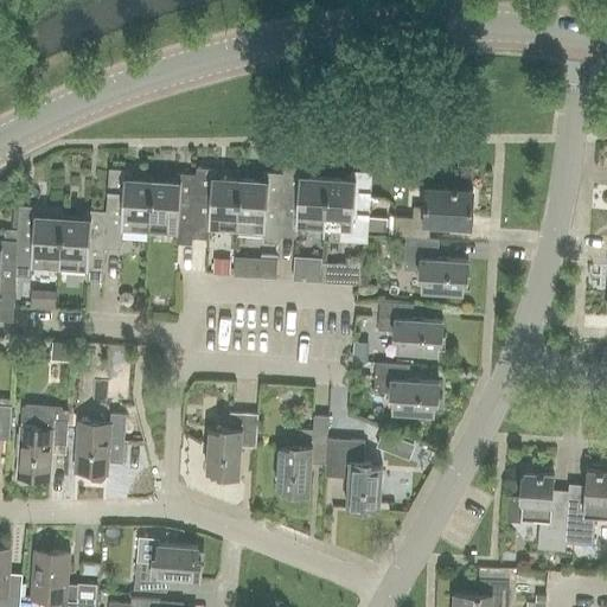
[(274,159),(273,172),(285,172),(285,167),(285,165),(286,159),(274,159)]
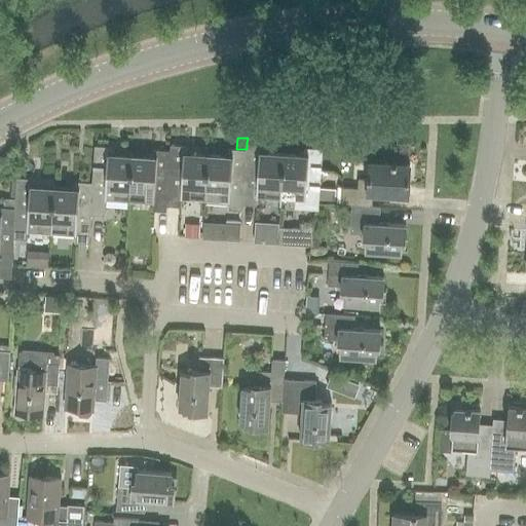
[(282,197),(285,154),(265,153),(265,145),(247,143),(247,145),(247,149),(246,175),(258,176),(257,195),(282,197)]
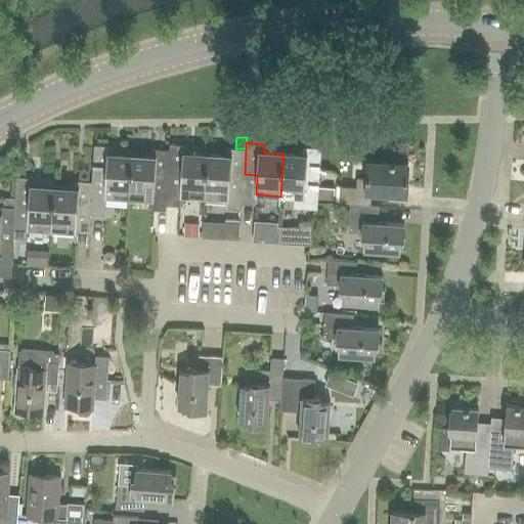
[(205,198),(208,155),(188,154),(188,145),(170,143),(170,149),(169,175),(170,175),(182,176),(180,195),(205,198)]
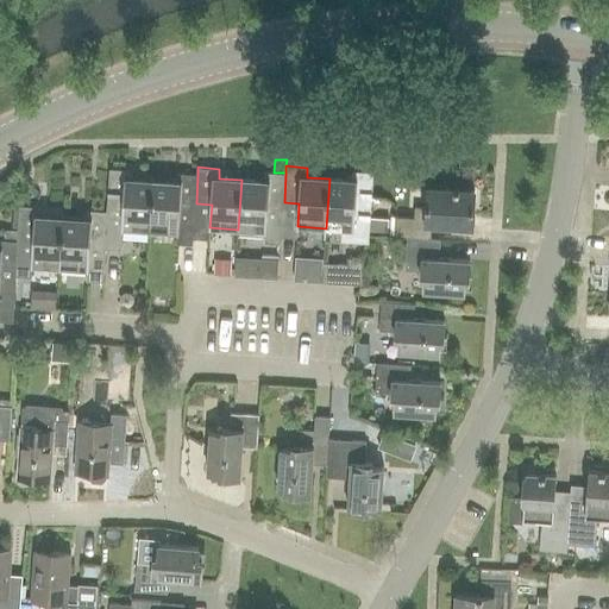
[(151,231),(154,181),(131,179),(132,169),(111,168),(108,211),(106,249),(121,250),(124,228),(151,231)]
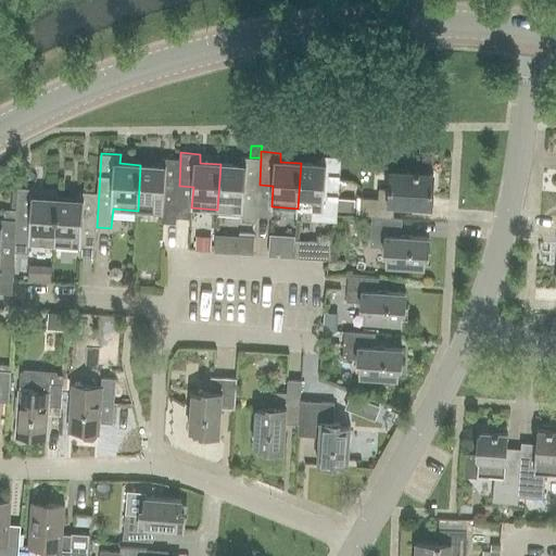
[(321,164),(301,163),(298,209),(316,210),(315,219),(337,220),(338,220),(342,156),(323,155),(321,164)]
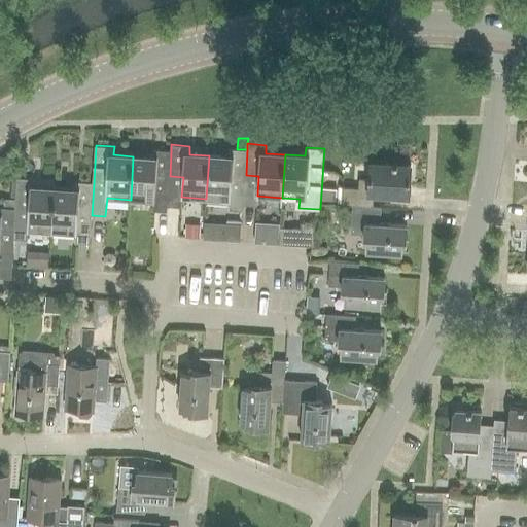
[(231,208),(244,209),(246,181),(246,175),(247,149),(230,148),(229,156),(209,155),(206,199),(231,201),(231,208)]
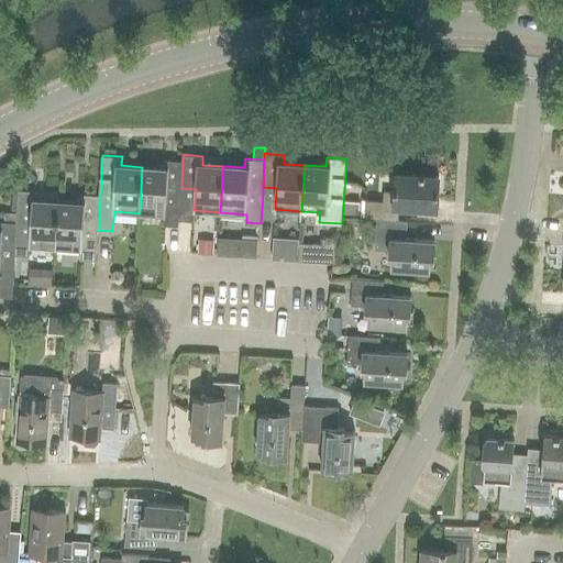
[(183,161),(164,159),(164,168),(142,167),(140,213),(166,214),(167,194),(181,195),(183,188),(181,188),(183,161)]
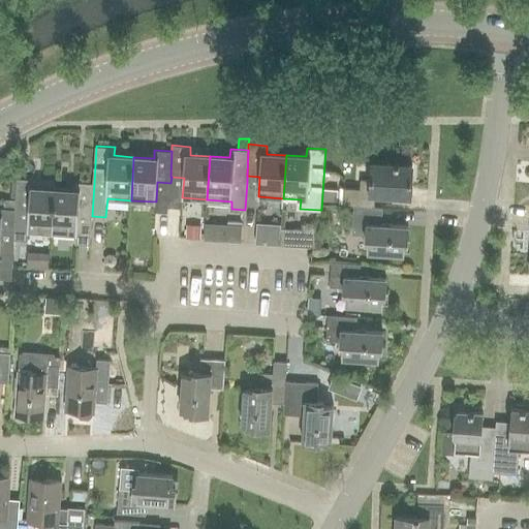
[(410,196),(412,165),(372,163),(371,180),(361,179),(361,189),(344,188),(343,205),(375,207),(375,194),(410,196)]
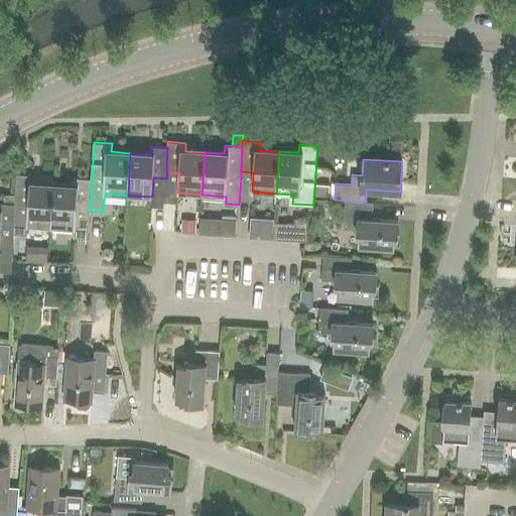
[(51,227),(54,184),(35,183),(35,175),(17,173),(15,204),(16,204),(14,233),(27,234),(28,225),(51,227)]
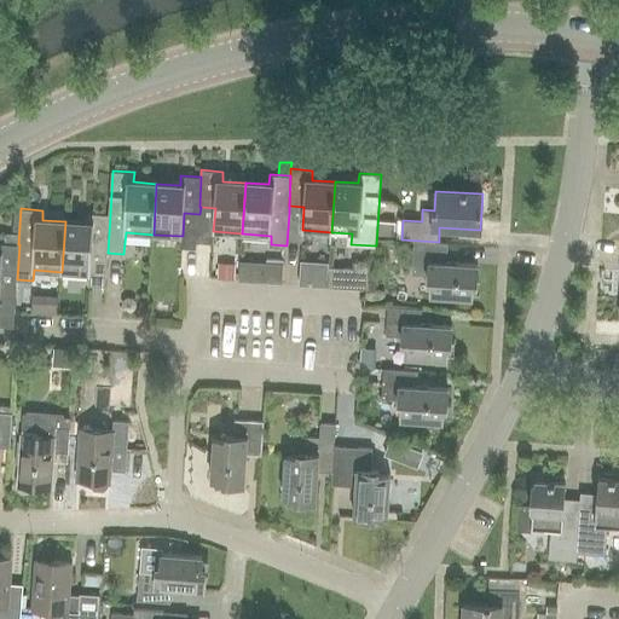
[(110,214),(90,213),(88,223),(65,221),(62,272),(90,273),(88,284),(105,285),(108,253),(110,214)]
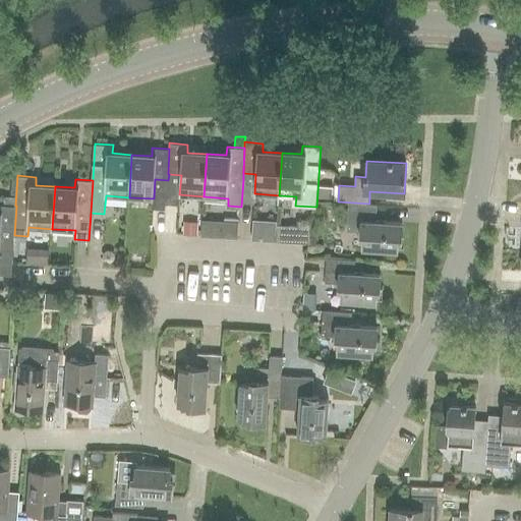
[(334,186),(317,185),(317,198),(333,199),(334,186)]
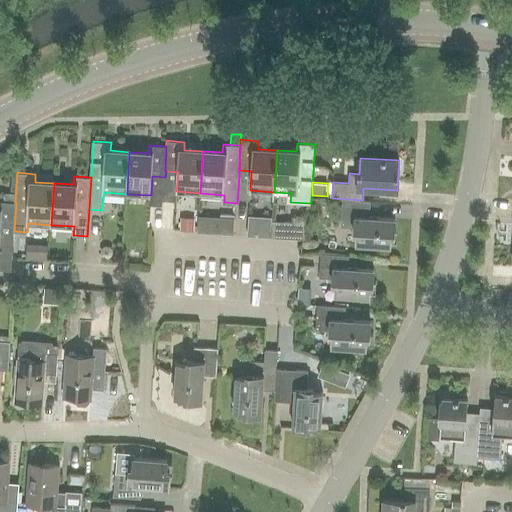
[(394,236),(396,218),(370,217),(371,201),(343,200),(341,227),(355,228),(355,234),(358,234),(357,244),(391,246),(391,236),(394,236)]
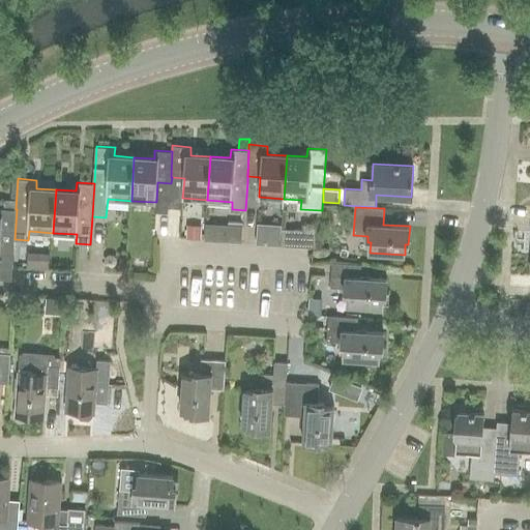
[(17,209),(16,209),(0,208),(0,255),(11,256),(11,242),(15,243),(15,239),(17,209)]
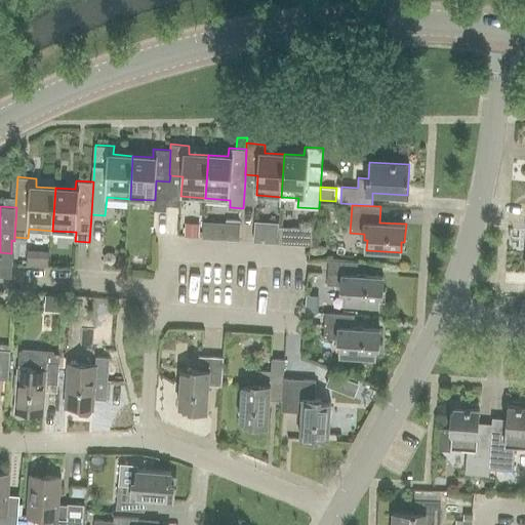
[(204,220),(203,237),(221,238),(223,221),(204,220)]
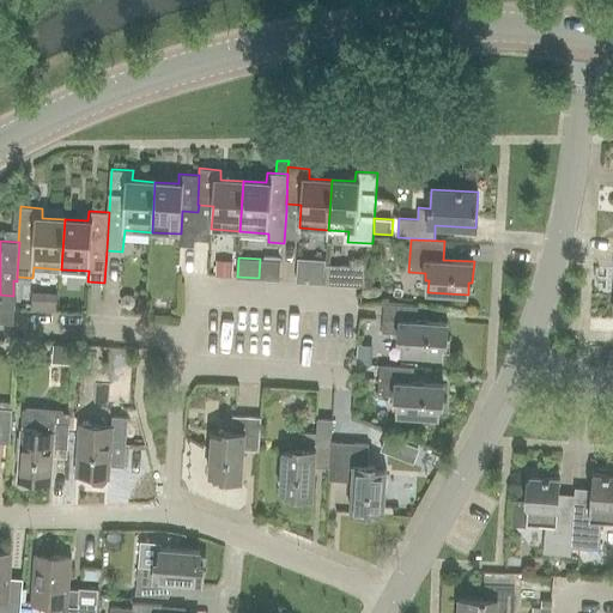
[(218,259),(218,275),(234,277),(234,260),(218,259)]
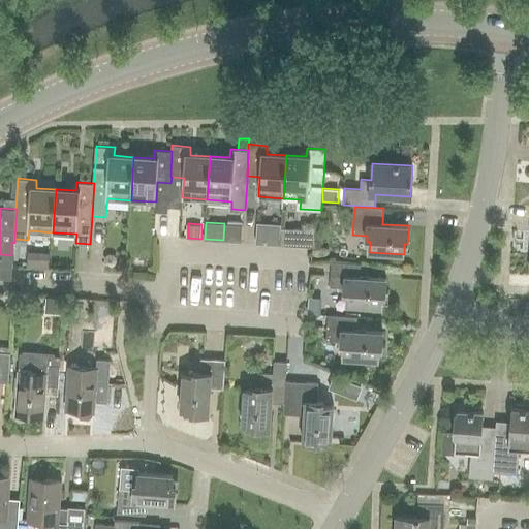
[(304,226),(303,230),(281,228),(281,237),(280,245),(309,247),(312,247),(315,247),(316,227),(304,226)]
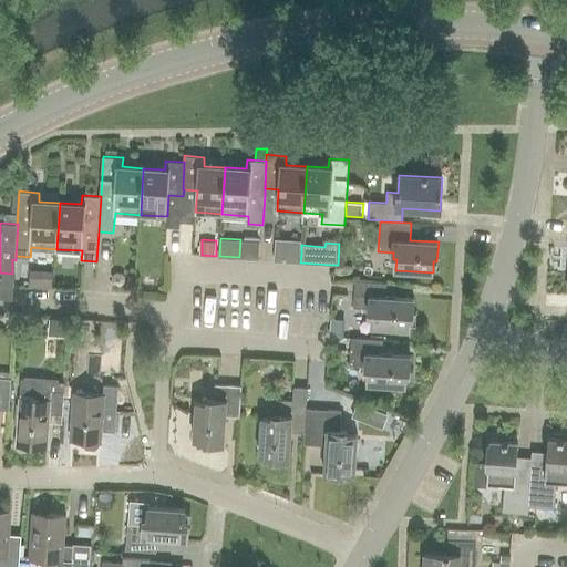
[(53,271),(32,270),(31,287),(52,289),(53,271)]
